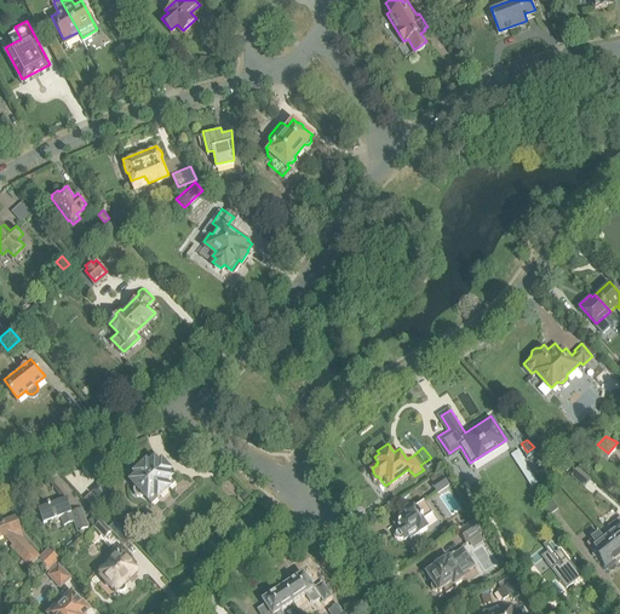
[(537,477),(523,455),(524,454),(520,445),(511,449),(532,481),(537,477)]
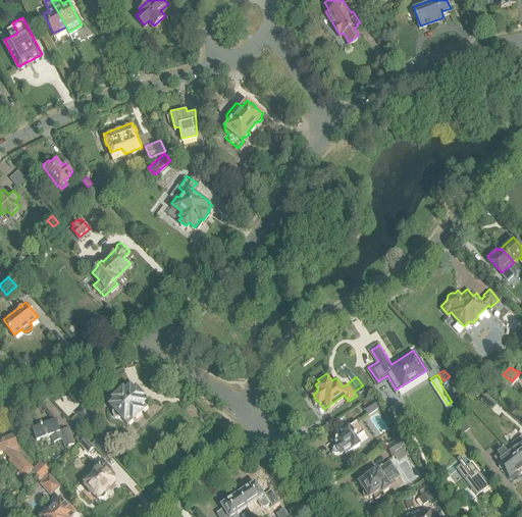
[(142,392),(143,390),(142,389),(141,388),(140,388),(138,386),(137,388),(136,386),(135,388),(131,384),(125,390),(122,386),(113,396),(115,398),(110,403),(113,407),(112,408),(112,409),(112,411),(112,412),(113,413),(113,414),(114,415),(116,415),(118,415),(119,414),(120,414),(127,422),(149,404),(142,397),(144,395),(142,393),(142,392)]
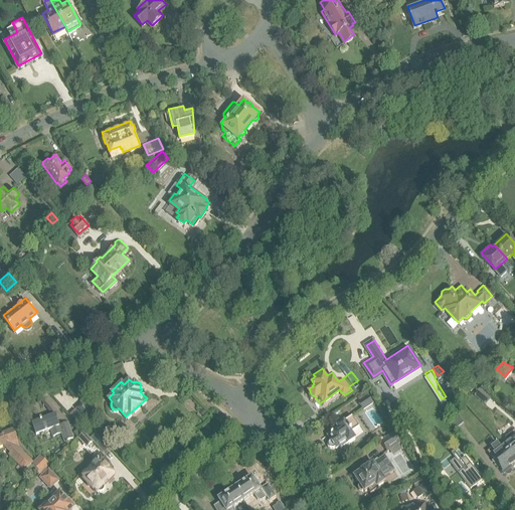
[(480,385),(474,392),(485,401),(491,394),(480,385)]
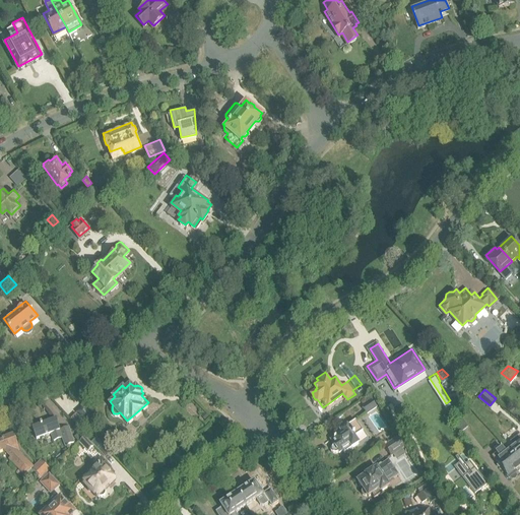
[(367,410),(377,403),(372,396),(362,403),(367,410)]
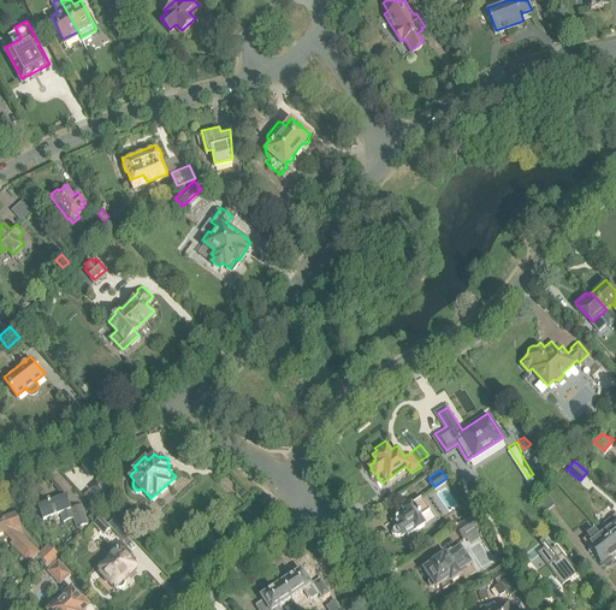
[(99,478),(92,485),(94,487),(94,489),(99,493),(102,496),(110,489),(99,478)]
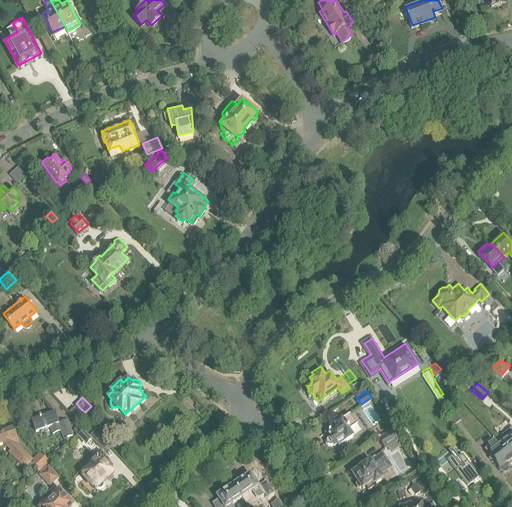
[(453,421),(461,415),(453,405),(445,410),(453,421)]
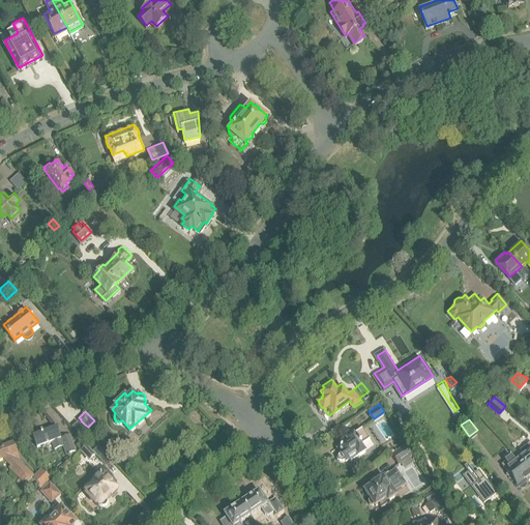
[(55,446),(64,442),(57,424),(33,433),(37,444),(52,438),(55,446)]
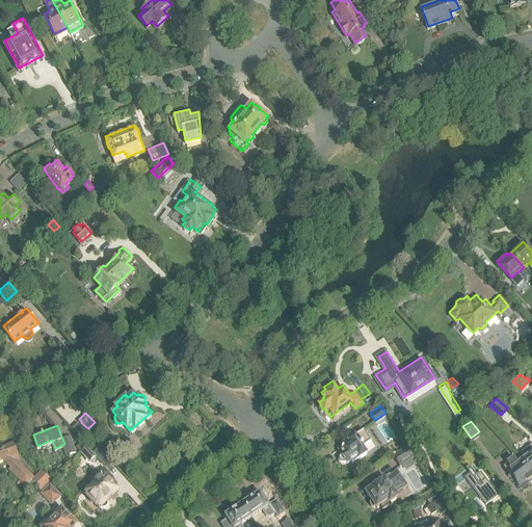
[(367,450),(363,443),(371,438),(364,426),(347,438),(348,440),(339,446),(341,450),(341,451),(341,452),(340,453),(339,454),(339,455),(339,456),(340,458),(340,459),(342,460),(344,460),(345,460),(346,459),(347,460),(351,457),(353,462),(361,456),(360,455),(367,450)]
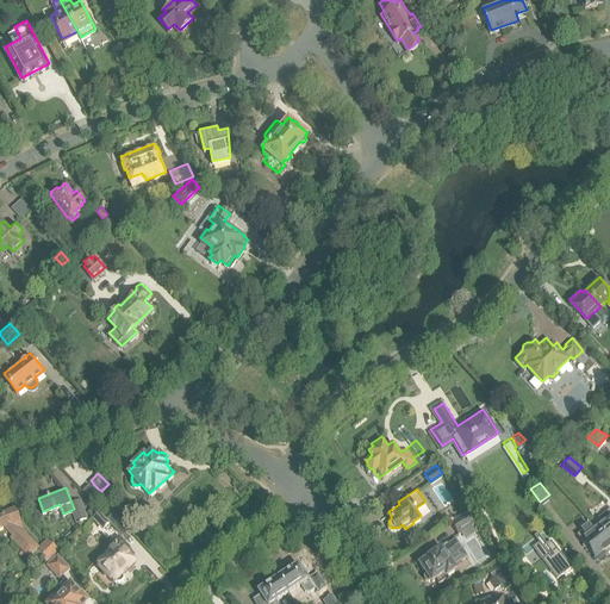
[(95,502),(88,508),(89,512),(92,515),(99,506),(95,502)]
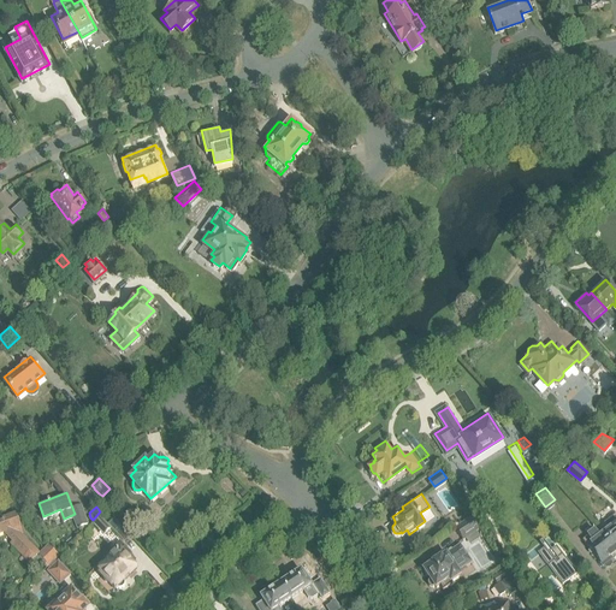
[(29,558),(39,549),(21,529),(22,529),(16,510),(0,515),(0,531),(5,529),(13,538),(11,539),(29,558)]
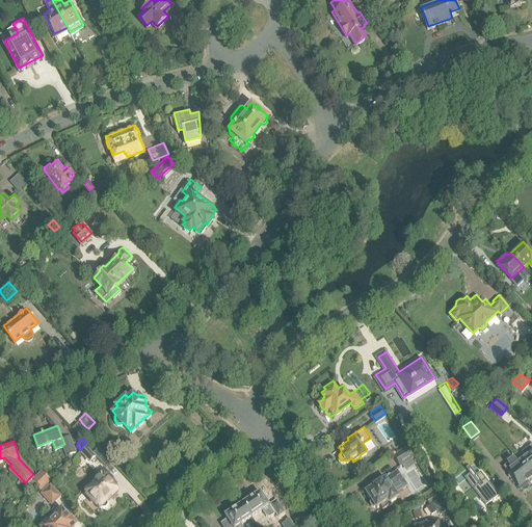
[(531,441),(522,448),(523,450),(519,453),(531,470),(531,441)]
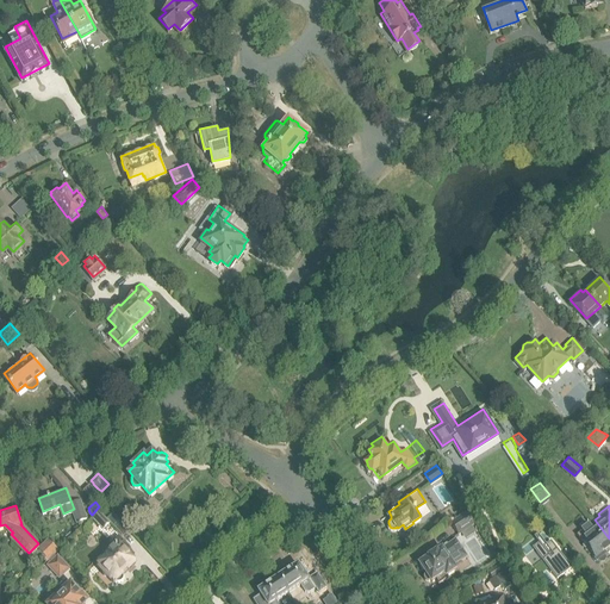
[(110,518),(106,515),(100,508),(93,515),(103,524),(110,518)]
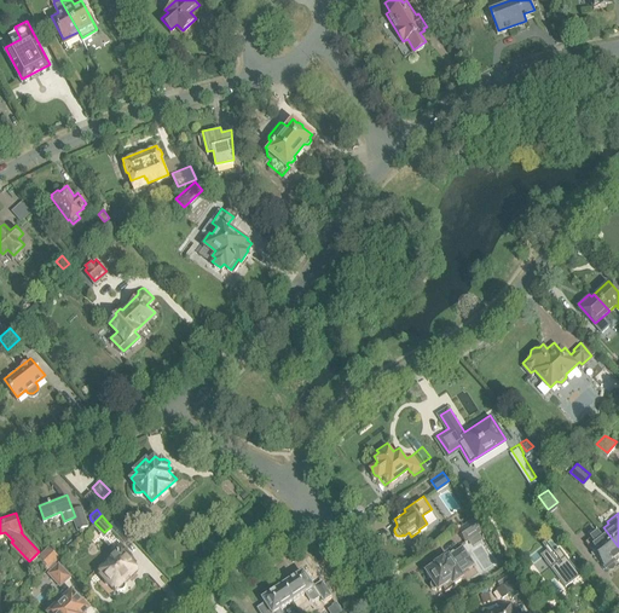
[(467,537),(480,527),(473,516),(460,526),(467,537)]
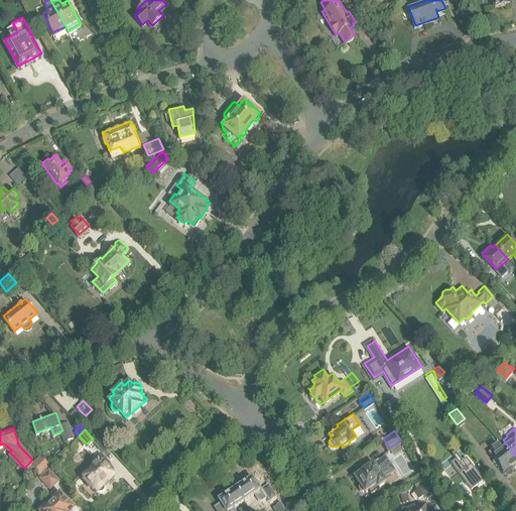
[(512,463),(515,460),(515,456),(503,439),(499,442),(498,441),(488,449),(505,471),(506,470),(507,472),(509,472),(510,472),(511,471),(512,470),(512,469),(512,468),(512,467),(511,466),(513,465),(512,463)]
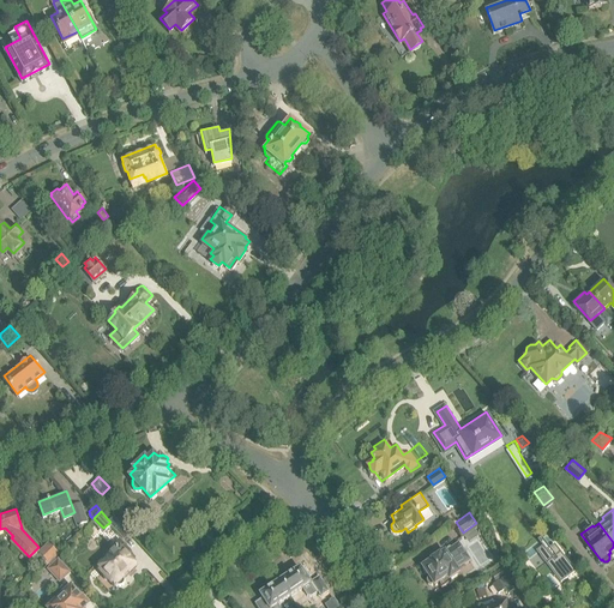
[(542,542),(536,547),(560,578),(576,567),(554,540),(549,543),(541,534),(537,536),(542,542)]
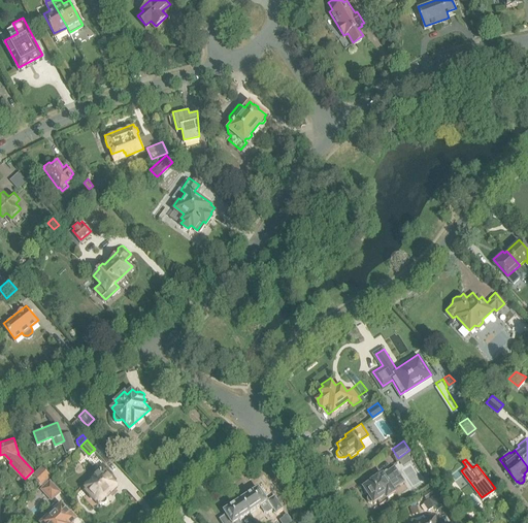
[(105,495),(117,484),(109,477),(113,472),(103,461),(99,465),(104,469),(102,471),(101,470),(100,471),(100,472),(97,476),(96,475),(95,476),(96,478),(86,488),(98,501),(100,499),(101,501),(104,501),(106,500),(106,496),(105,495)]
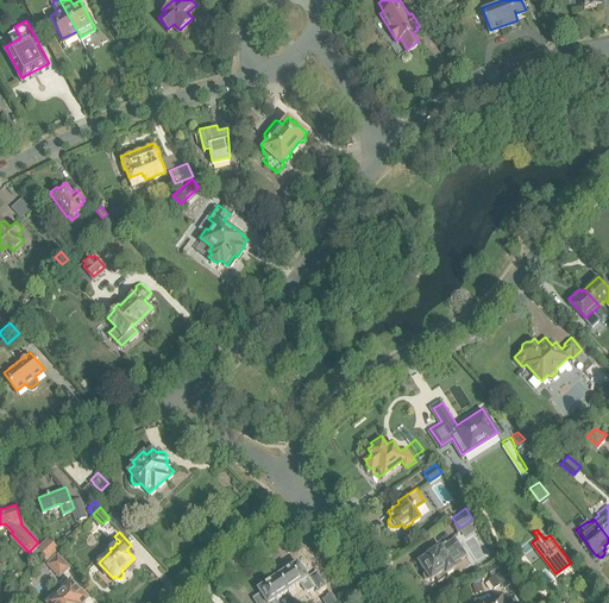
[(46,557),(58,546),(49,535),(38,545),(44,551),(42,553),(46,557)]
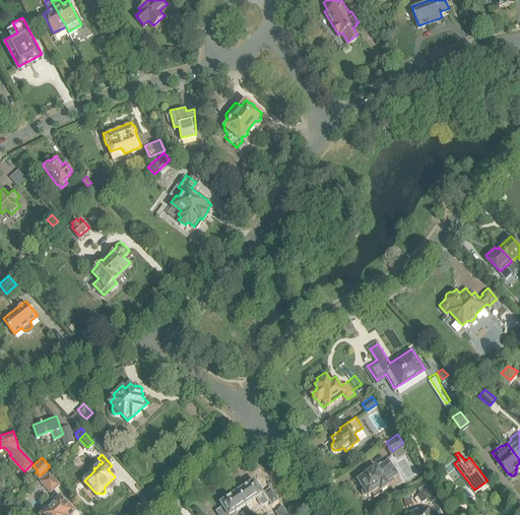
[(388,457),(358,478),(363,486),(363,487),(362,488),(362,489),(362,490),(363,491),(364,492),(365,492),(366,492),(367,492),(368,493),(372,491),(375,495),(382,490),(381,488),(389,483),(386,477),(397,470),(388,457)]
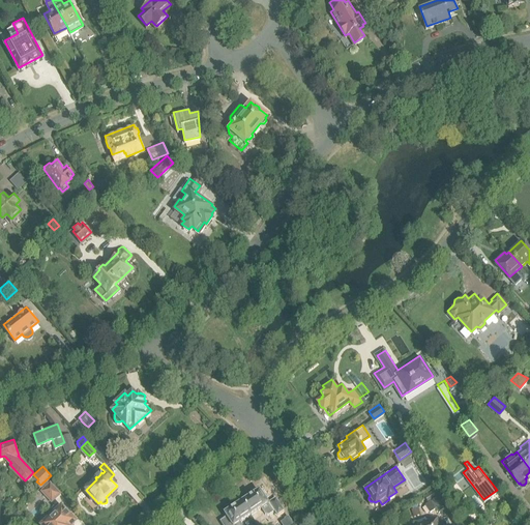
[(40,489),(51,499),(59,492),(50,480),(40,489)]
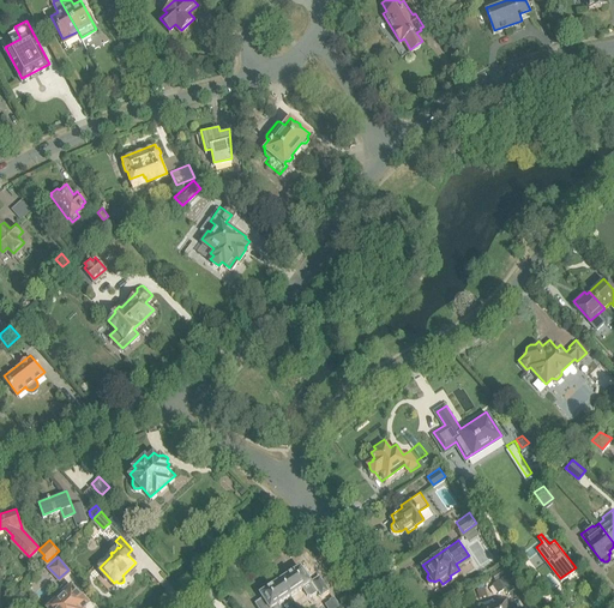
[(281,577),(290,594),(311,579),(306,573),(308,571),(304,564),(299,565),(281,577)]
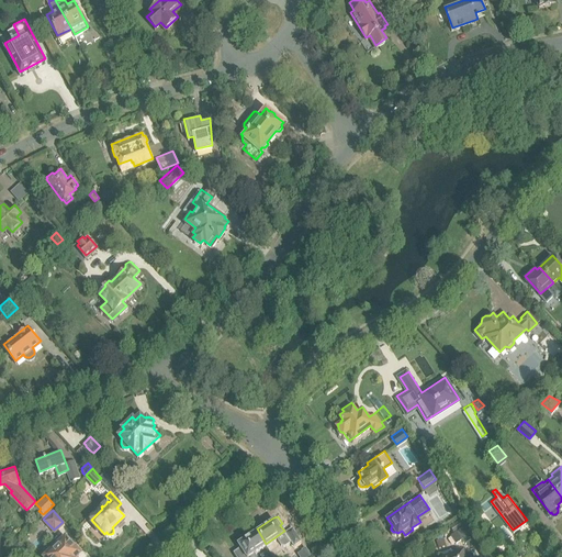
[(453,530),(463,523),(459,516),(449,523),(453,530)]
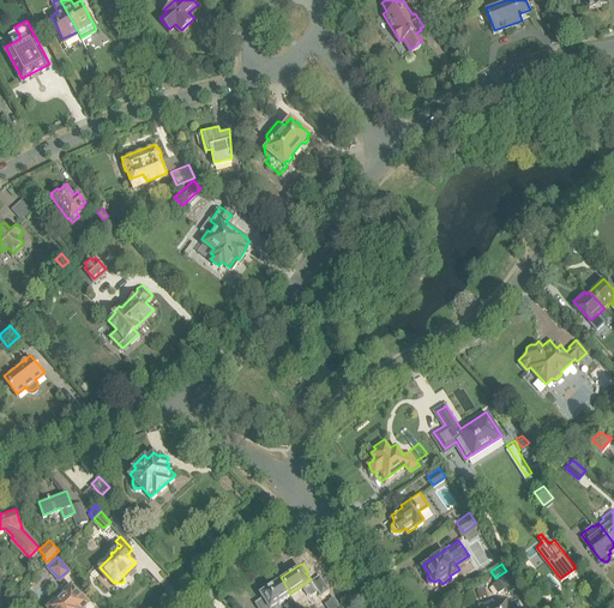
[(498,590),(505,585),(509,590),(516,585),(506,572),(492,582),(498,590)]
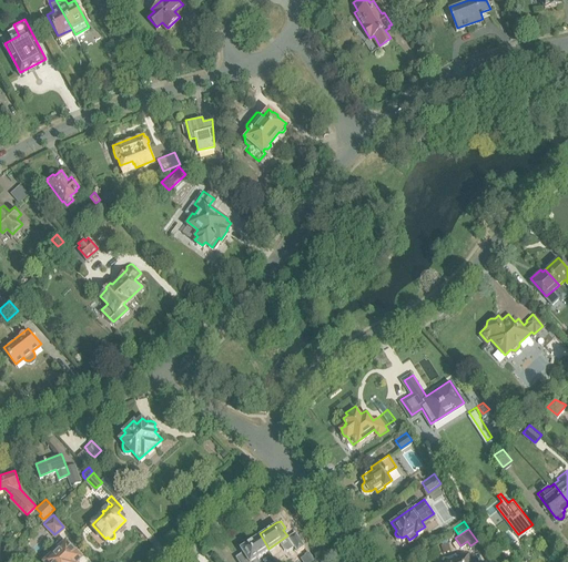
[(295,530),(288,534),(297,548),(305,543),(295,530)]
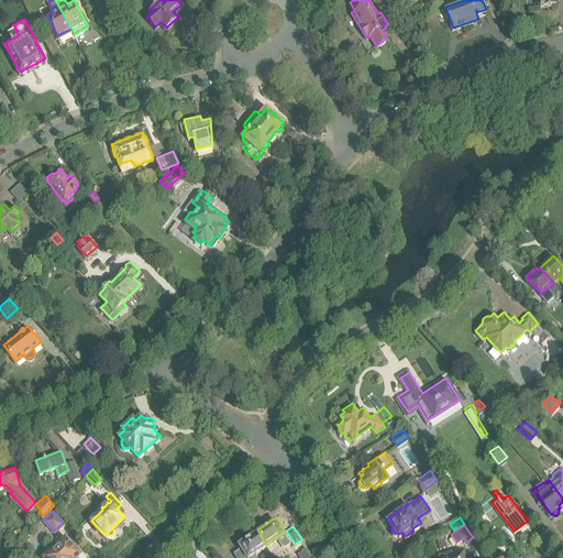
[(255,553),(266,545),(257,529),(238,543),(241,547),(234,550),(239,557),(235,557),(256,557),(256,555),(255,554),(255,553)]
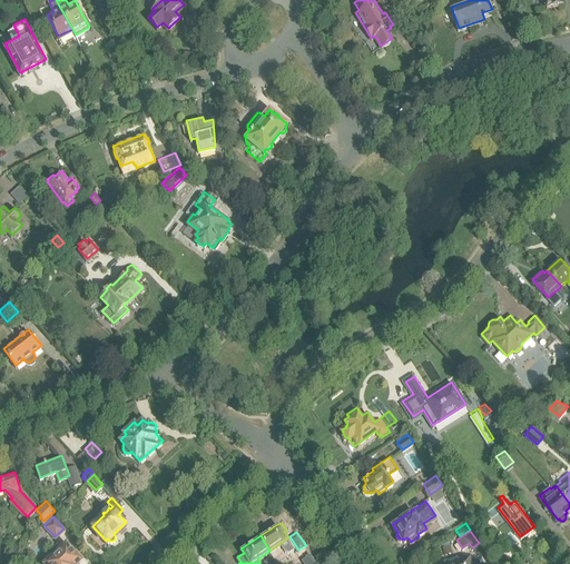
[(41,560),(45,563),(74,563),(80,558),(61,538),(49,551),(50,551),(41,560)]
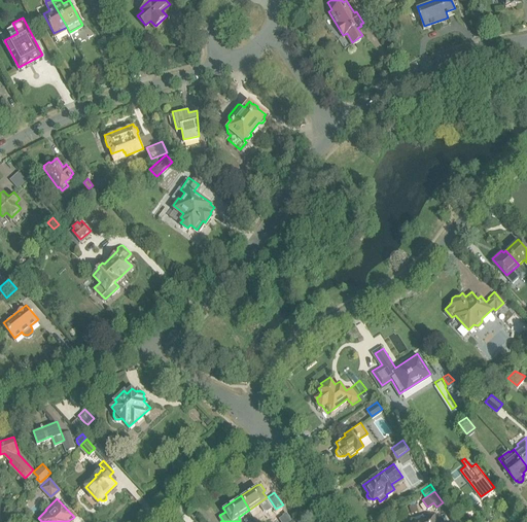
[(283,513),(279,516),(283,521),(284,521),(291,518),(286,510),(283,512),(283,513)]
